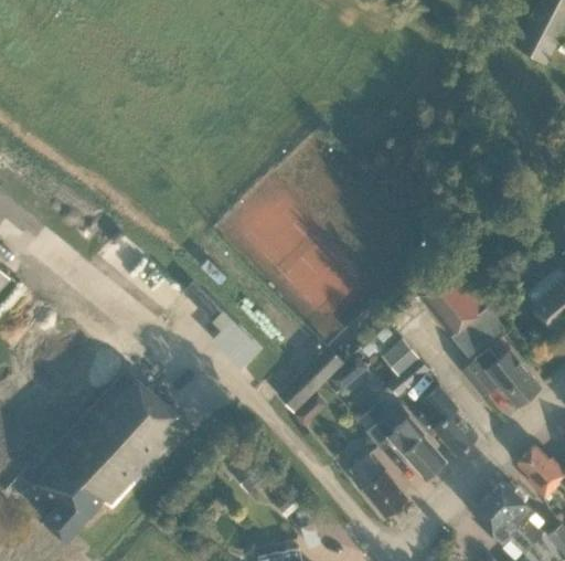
[(564,29),(564,0),(539,0),(514,50),(546,66),(564,29)]
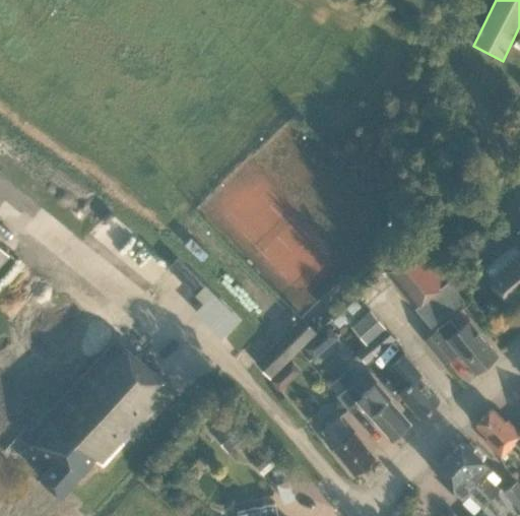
[(154,254),(109,215),(83,246),(92,255),(99,248),(134,277),(154,254)]
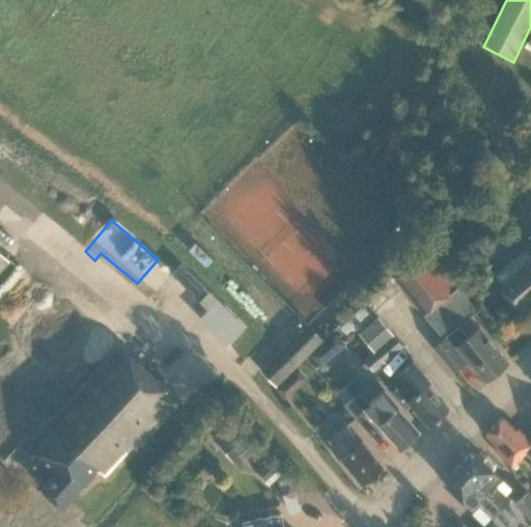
[(530,241),(524,247),(527,251),(495,277),(502,286),(500,288),(519,311),(530,301),(530,241)]
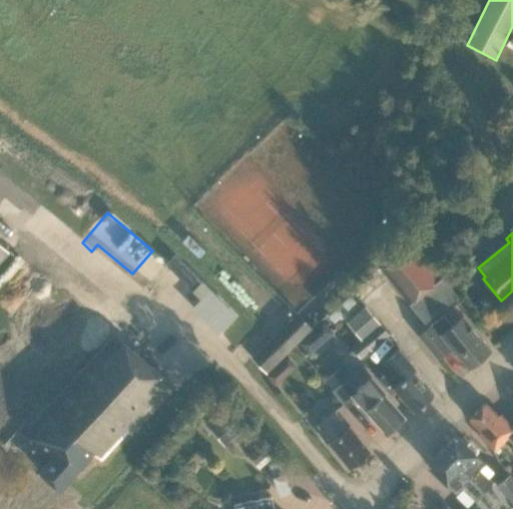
[(410,307),(439,284),(407,243),(378,267),(410,307)]
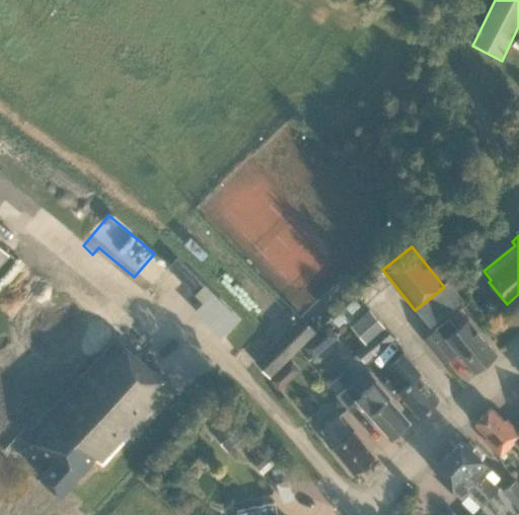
[(0,266),(8,256),(0,248),(0,266)]
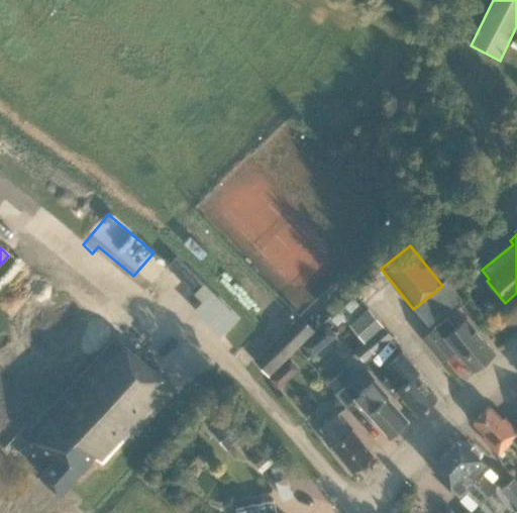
[(177,261),(168,270),(194,296),(202,287),(177,261)]
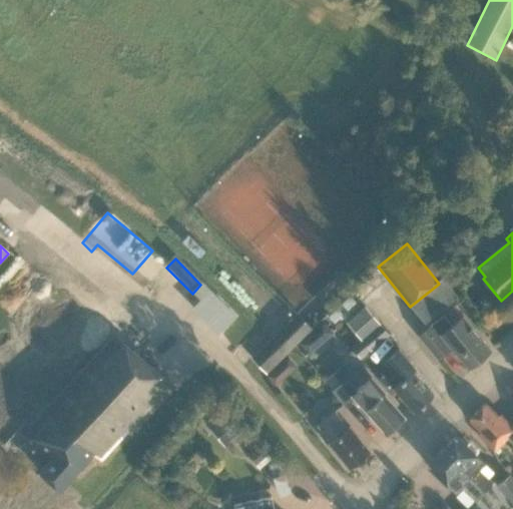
[(439,284),(410,307),(425,325),(459,298),(444,280),(439,284)]
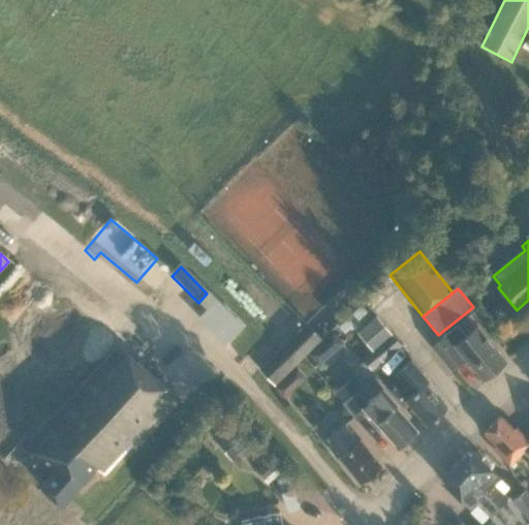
[(354,302),(345,292),(329,308),(338,317),(354,302)]
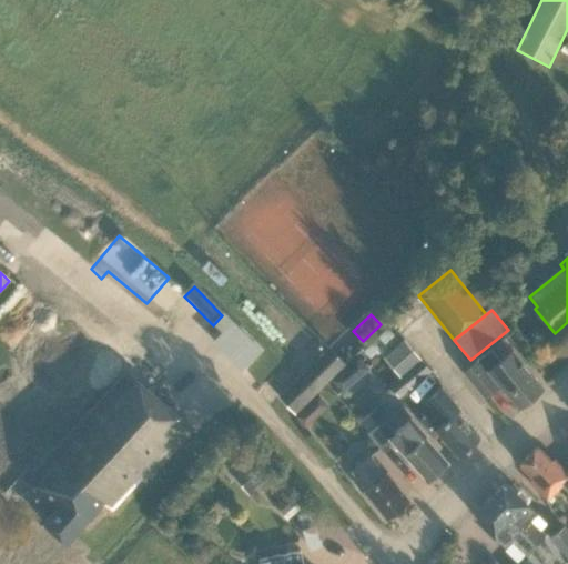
[(544,390),(515,355),(524,348),(513,334),(465,374),(486,400),(501,386),(519,410),(544,390)]
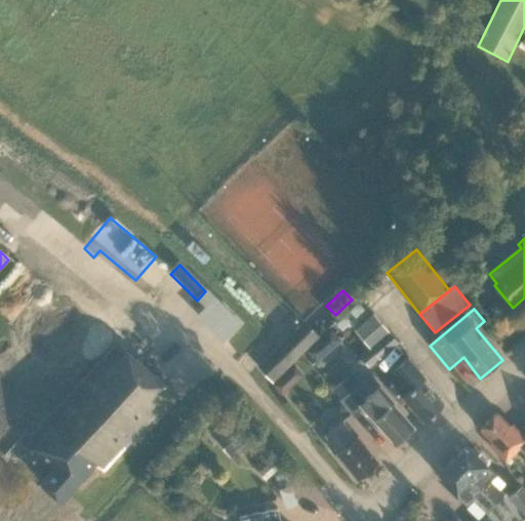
[(372,353),(392,337),(374,315),(355,331),(372,353)]
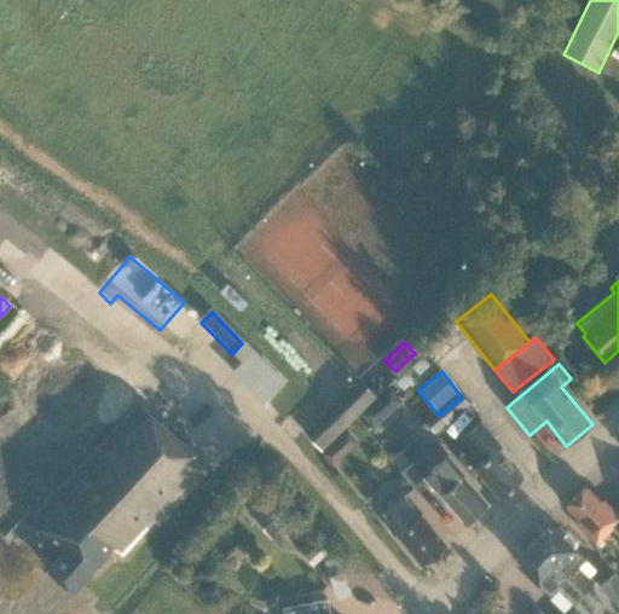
[(359,381),(305,435),(322,452),(376,399),(359,381)]
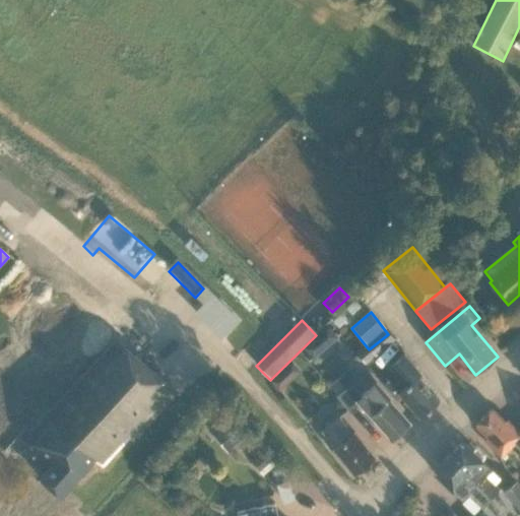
[(303,349),(313,362),(338,339),(328,328),(310,343),(303,349)]
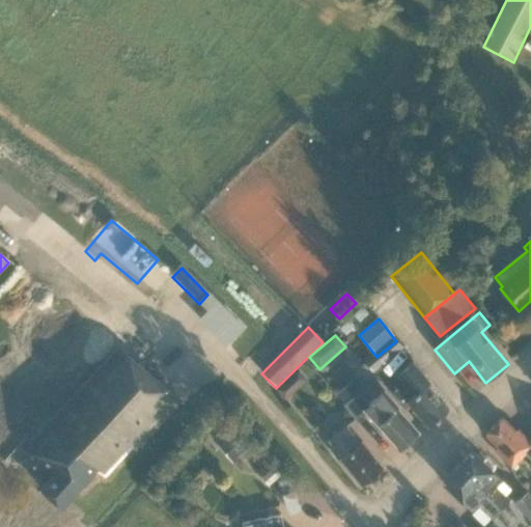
[(396,341),(376,357),(384,366),(403,350),(396,341)]
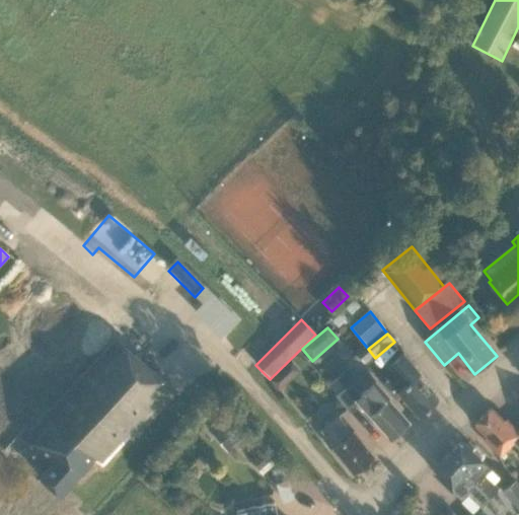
[(173,391),(118,341),(25,441),(53,465),(41,479),(62,498),(95,461),(102,468),(173,391)]
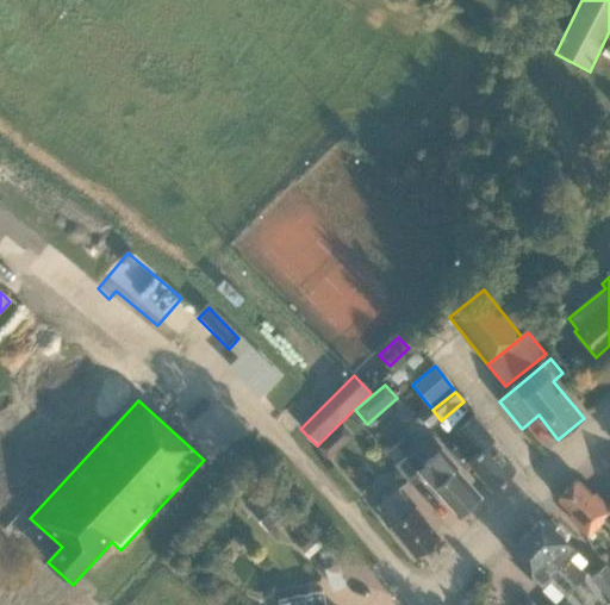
[(491,443),(490,444),(484,437),(489,434),(474,418),(461,430),(471,440),(468,442),(472,447),(464,454),(459,448),(450,454),(466,472),(472,467),(493,492),(516,473),(491,443)]
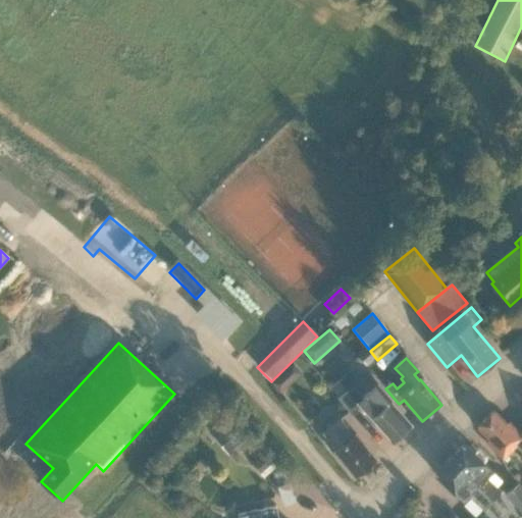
[(271,384),(280,396),(288,389),(288,379),(282,374),(271,384)]
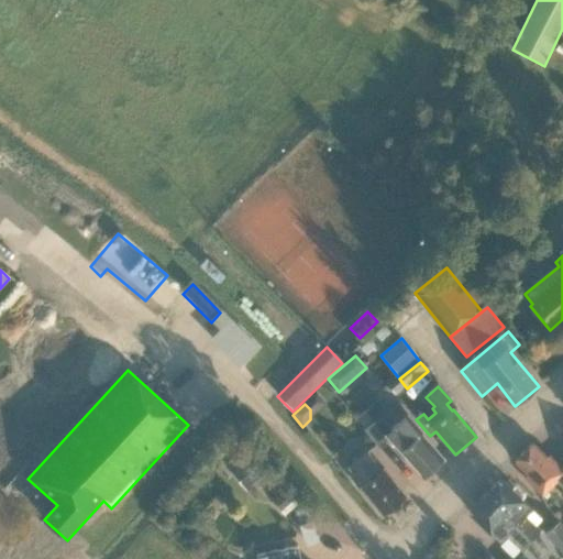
[(374,406),(356,420),(364,431),(382,417),(374,406)]
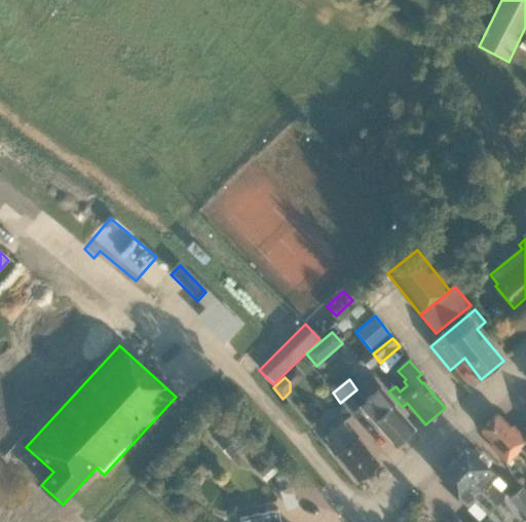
[(364,410),(397,447),(415,431),(393,406),(395,405),(381,390),(367,403),(355,390),(340,404),(354,419),(364,410)]
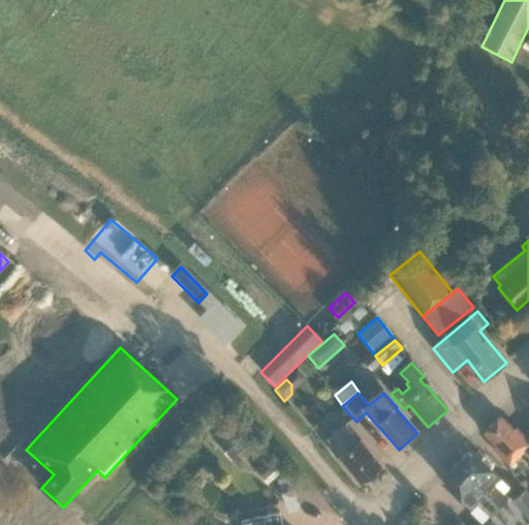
[(210,420),(222,434),(235,424),(222,408),(210,420)]
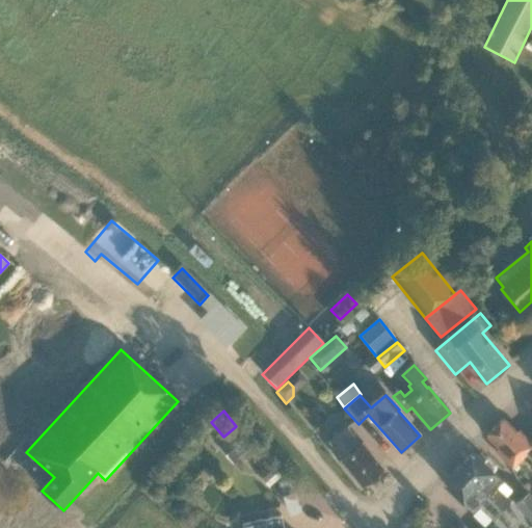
[(497,453),(513,470),(527,457),(531,463),(531,443),(524,434),(521,437),(504,420),(487,437),(500,450),(497,453)]
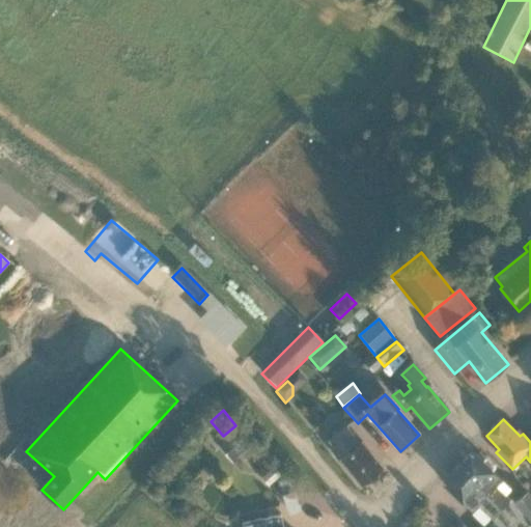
[(243,428),(219,449),(232,464),(256,443),(243,428)]
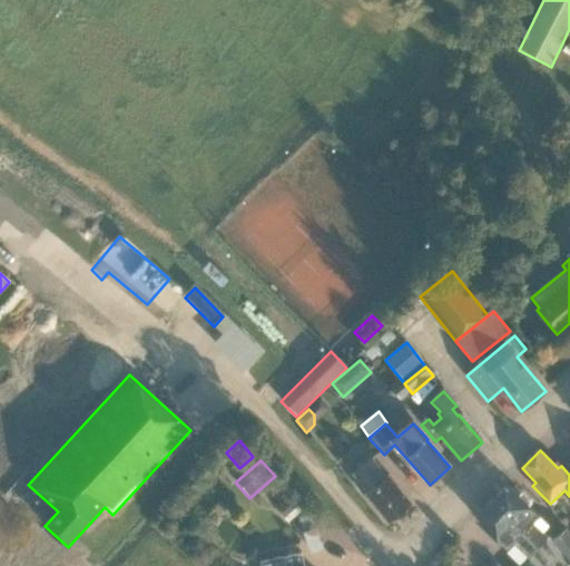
[(386,478),(377,467),(372,460),(354,475),(369,494),(366,495),(389,523),(412,505),(389,476),(386,478)]
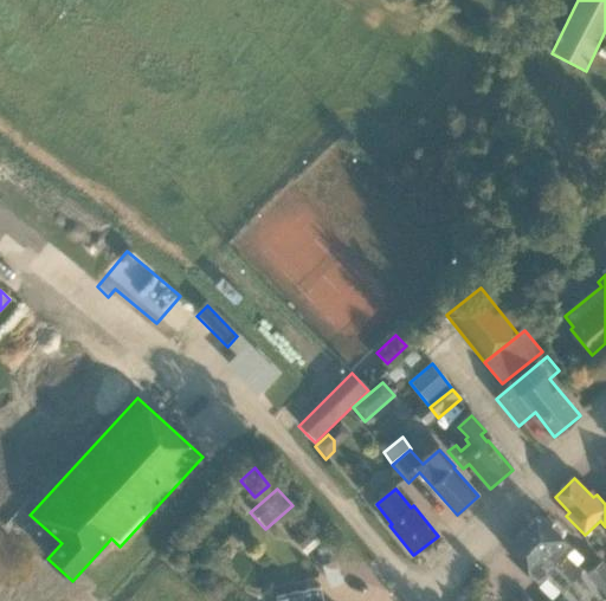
[(573,583),(584,573),(567,556),(573,549),(540,517),(522,535),(573,583)]
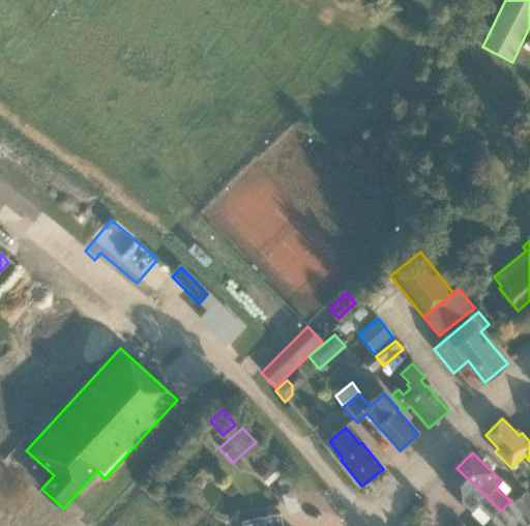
[(495,516),(501,510),(457,468),(442,483),(472,512),(477,506),(492,521),(487,525),(504,525),(495,516)]
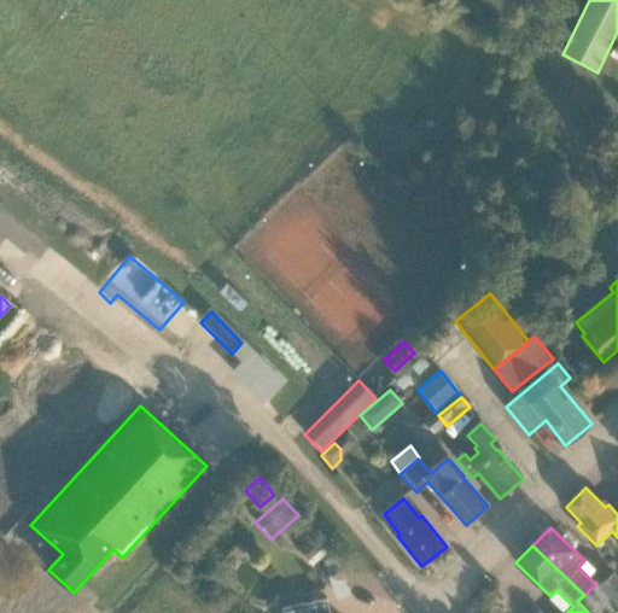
[(336,558),(324,562),(330,578),(342,574),(336,558)]
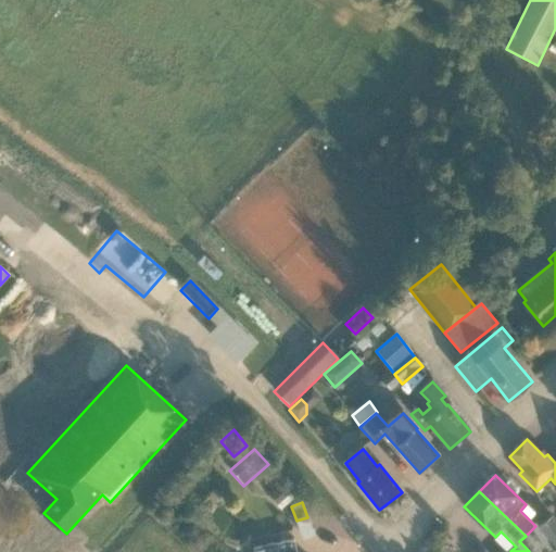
[(555,519),(553,516),(539,529),(555,549),(555,519)]
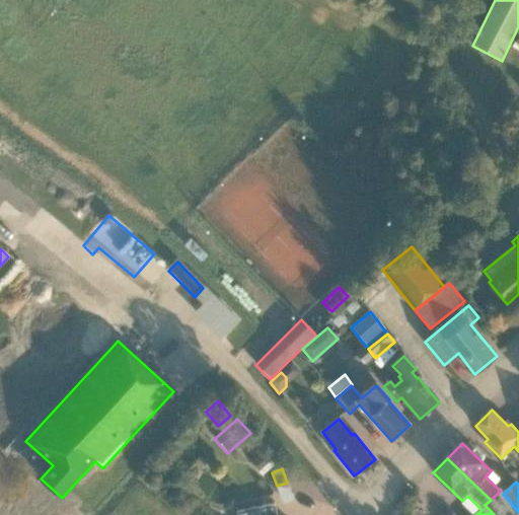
[(277,514),(275,505),(237,513),(237,514),(277,514)]
